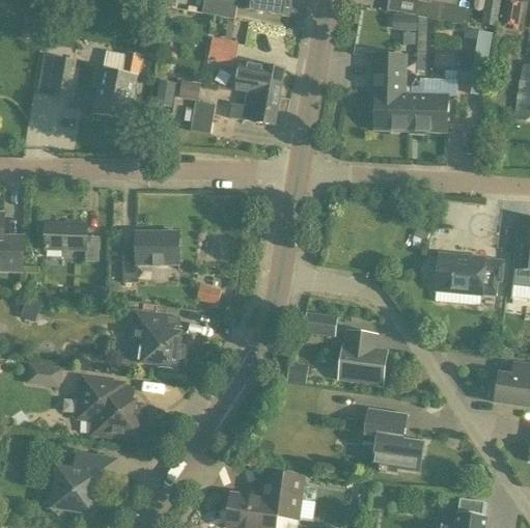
[(203,0),(201,11),(234,18),(238,0),(203,0)]
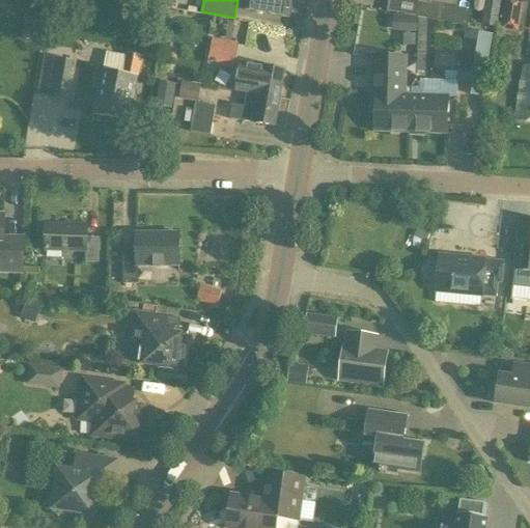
[(288,15),(290,0),(246,0),(245,7),(288,15)]
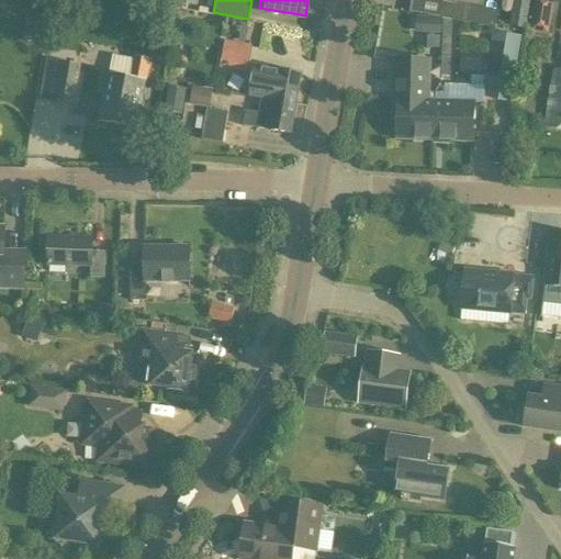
[(439,14),(466,20),(493,24),(496,8),(455,0),(442,0),(439,14)]
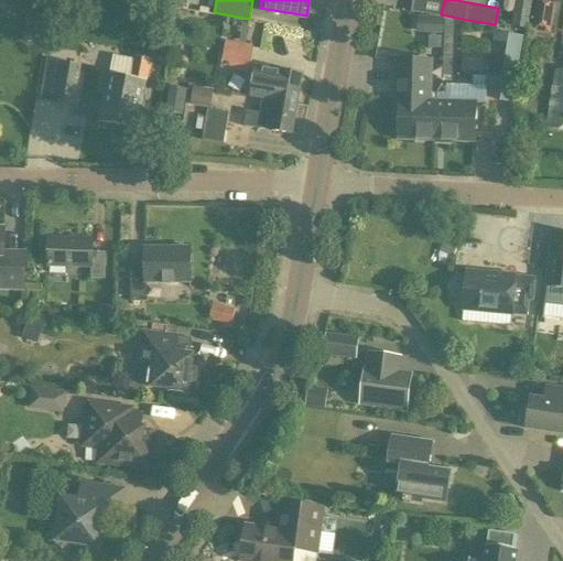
[(417,14),(415,31),(425,31),(424,51),(442,52),(441,74),(451,74),(453,18),(417,14)]
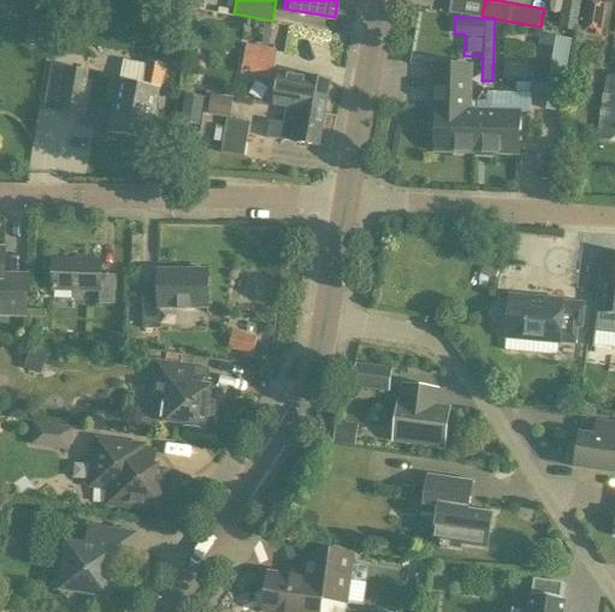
[(571,37),(539,33),(530,90),(561,96),(571,37)]
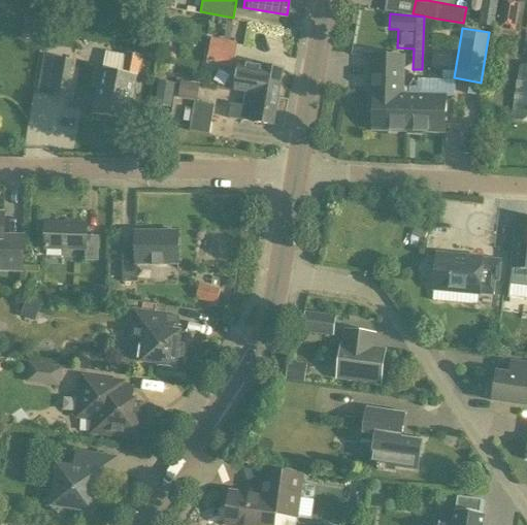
[(209,35),(205,62),(232,66),(234,52),(233,51),(235,40),(209,35)]
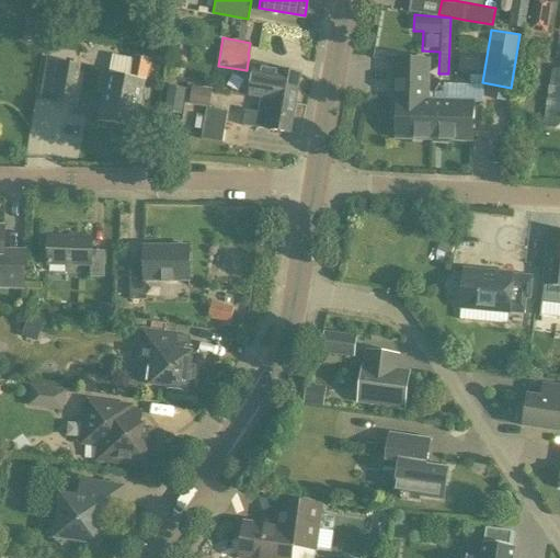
[(133,53),(132,63),(92,56),(84,95),(102,99),(99,118),(136,125),(149,56),(133,53)]
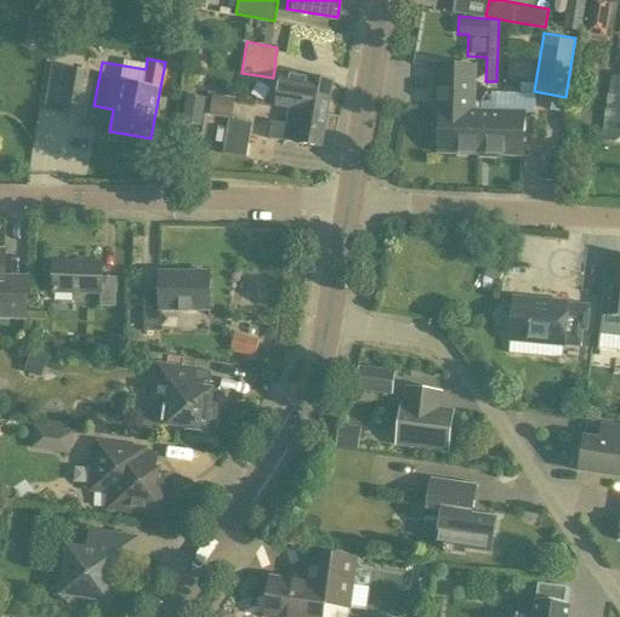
[(522,153),(523,110),(472,109),(473,63),(437,62),(434,118),(439,118),(438,149),(522,153)]
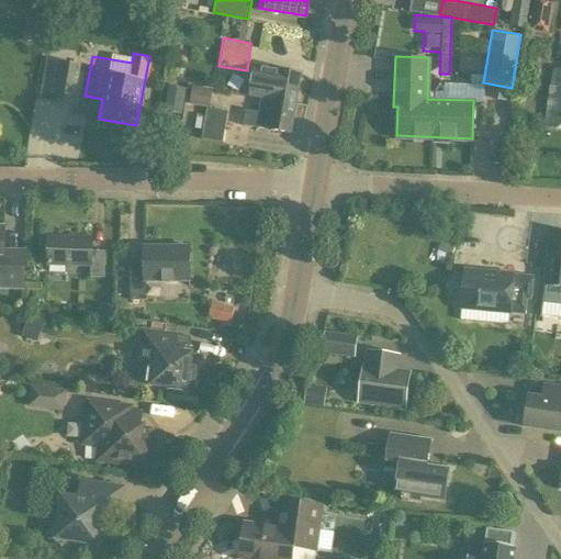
[(250,78),(264,80),(261,96),(295,101),(301,71),(254,63),(250,78)]
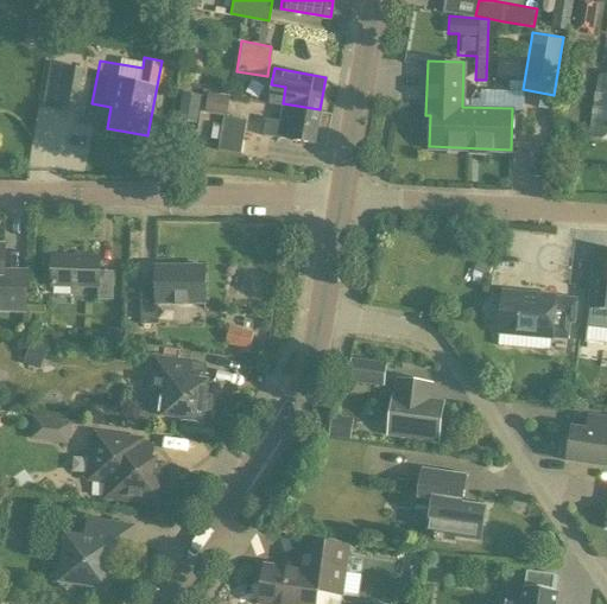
[(59,110),(74,113),(81,74),(68,71),(59,110)]
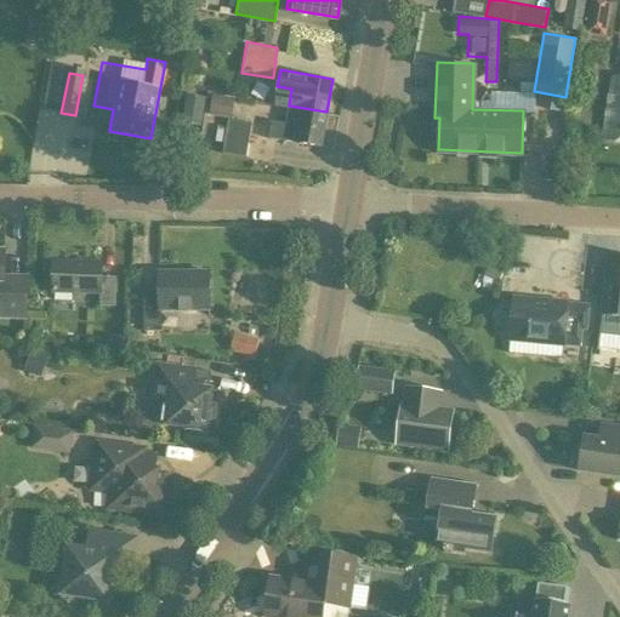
[(619,78),(613,78),(604,140),(619,141),(619,78)]
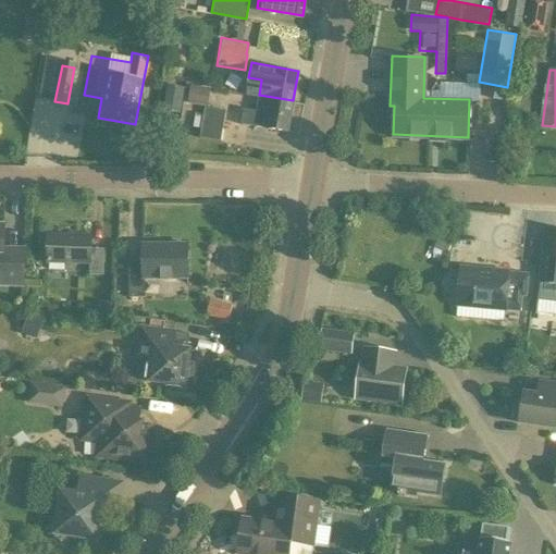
[(162,109),(180,112),(184,86),(167,83),(162,109)]
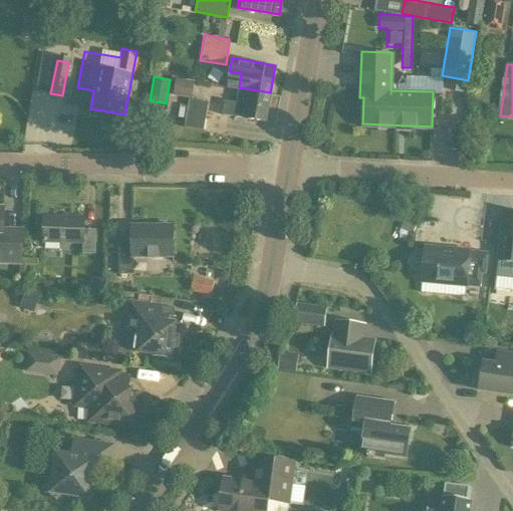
[(222,112),(234,114),(265,120),(270,92),(239,87),(237,100),(224,98),(222,112)]
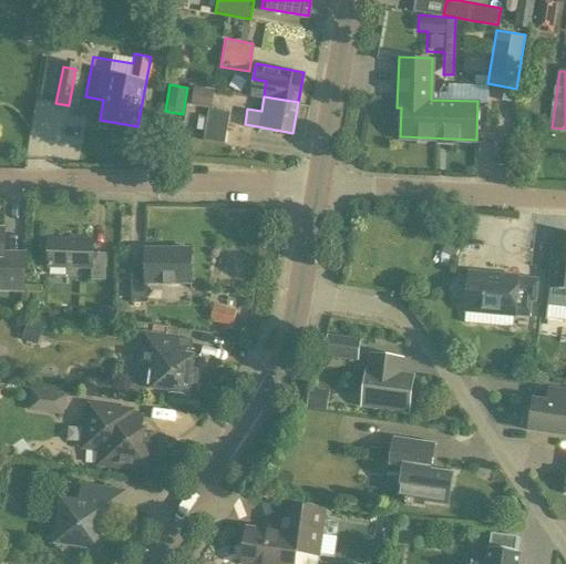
[(229,111),(207,108),(203,137),(224,142),(229,111)]
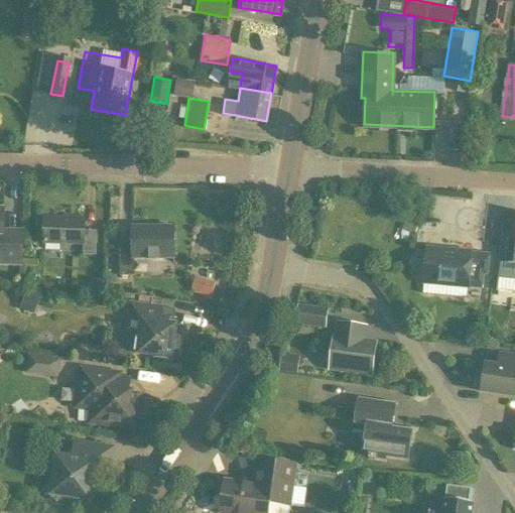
[(406,191),(401,232),(422,234),(426,194),(406,191)]
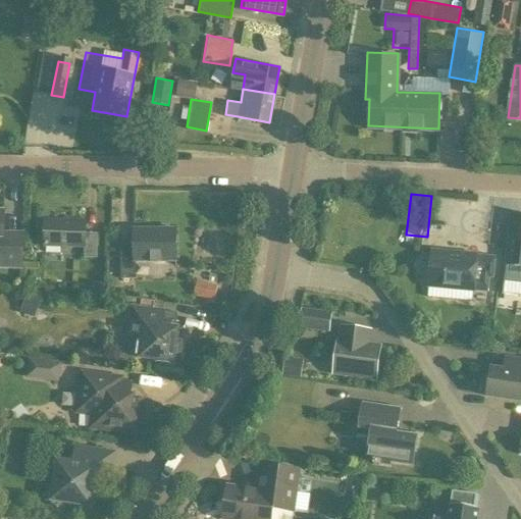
[(23,229),(2,228),(3,209),(0,208),(0,266),(22,267),(23,229)]
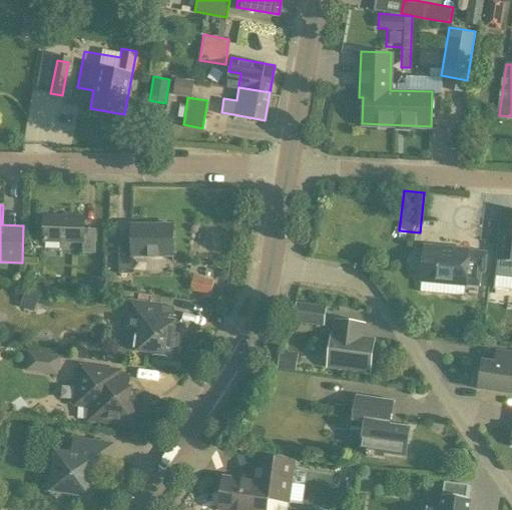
[(511,209),(501,208),(496,257),(511,258),(511,209)]
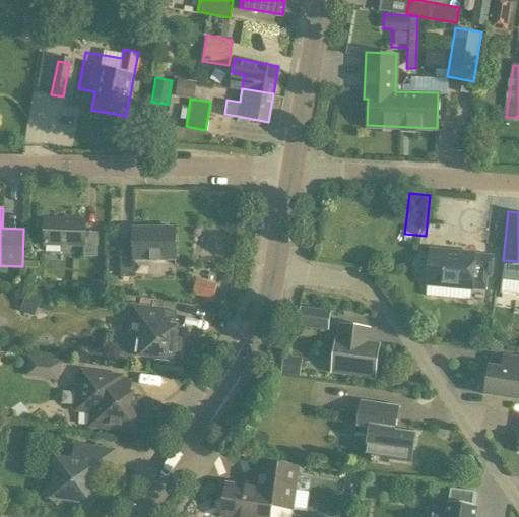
[(96,230),(84,230),(84,218),(45,217),(44,243),(83,244),(83,255),(95,255),(96,230)]
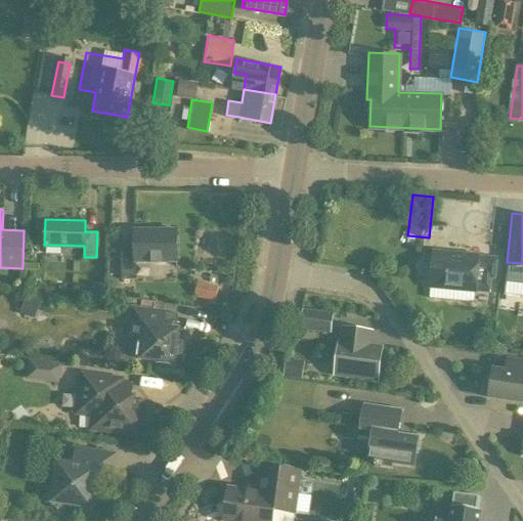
[(136,278),(136,260),(176,260),(176,227),(133,228),(134,248),(121,248),(121,278),(136,278)]
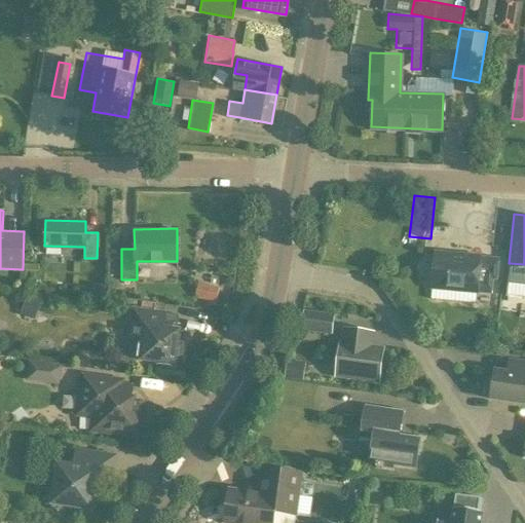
[(430,287),(476,291),(491,292),(492,277),(478,276),(480,255),(434,251),(430,287)]
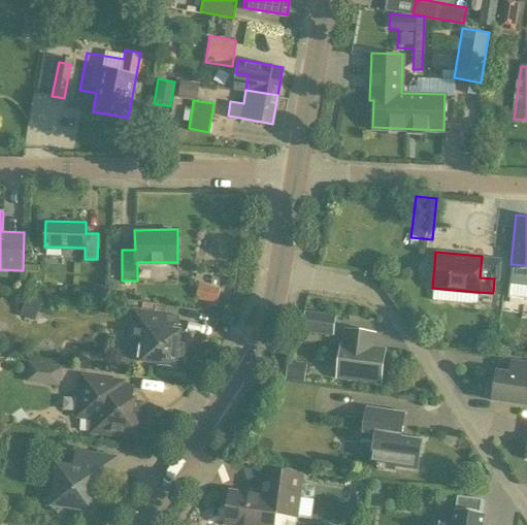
[(195,297),(216,301),(219,287),(198,283),(195,297)]
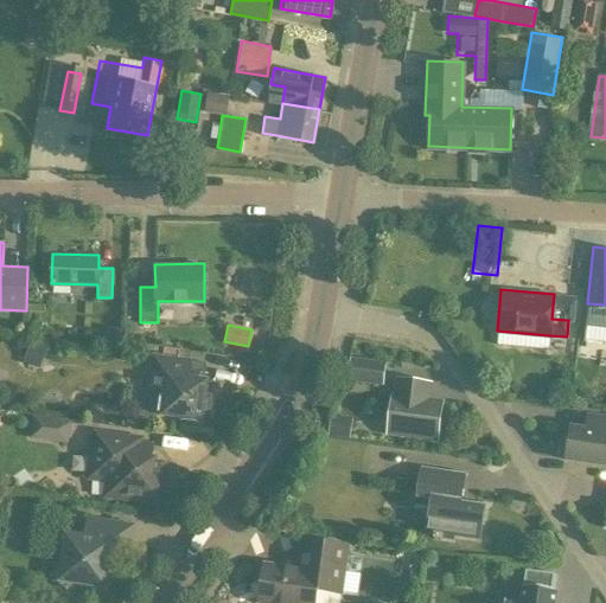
[(205,425),(210,395),(204,393),(206,378),(187,376),(190,359),(152,353),(147,389),(164,391),(160,412),(183,416),(182,422),(205,425)]
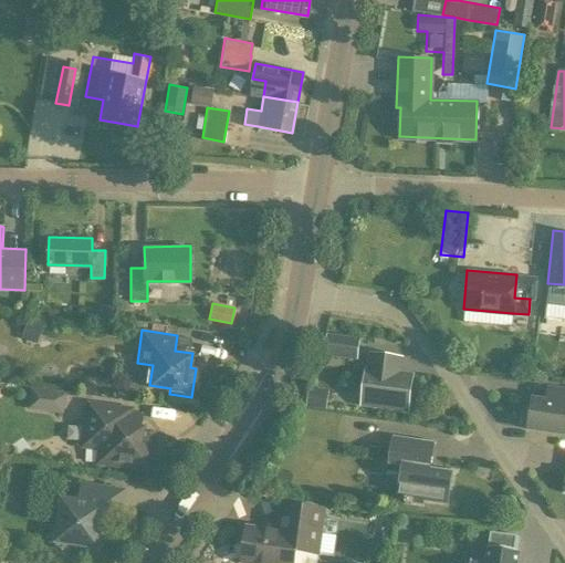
[(356,355),(358,337),(327,333),(325,351),(356,355)]
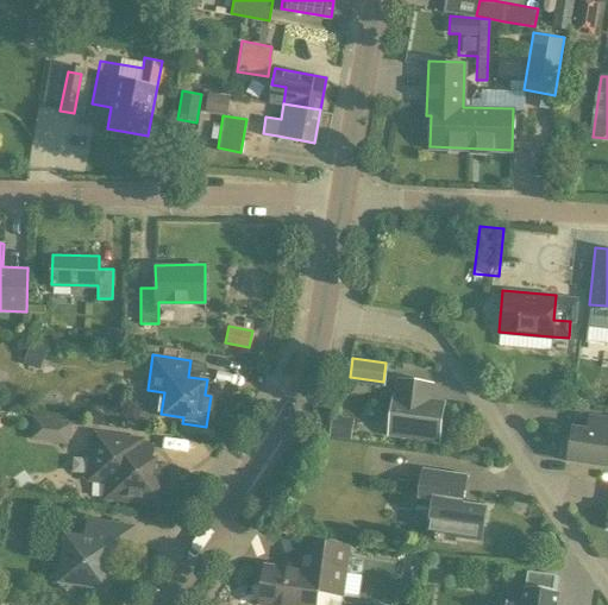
[(428,405),(431,382),(397,377),(396,394),(394,394),(389,433),(438,439),(443,408),(428,405)]
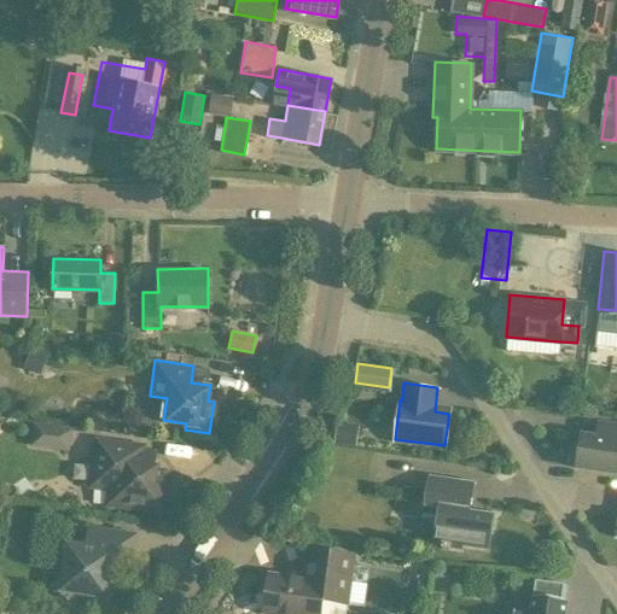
[(30,444),(69,450),(73,427),(33,421),(30,444)]
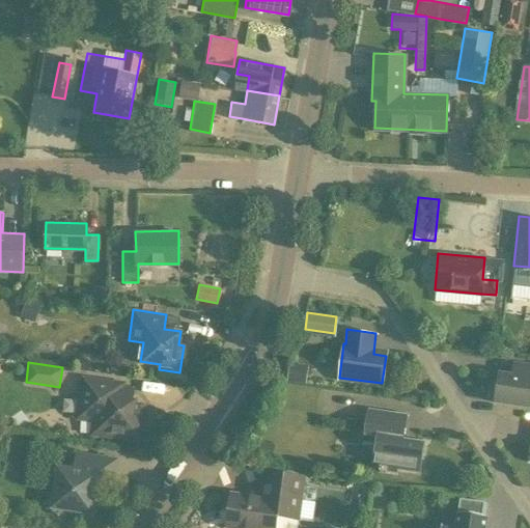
[(288,362),(286,379),(305,382),(308,364),(288,362)]
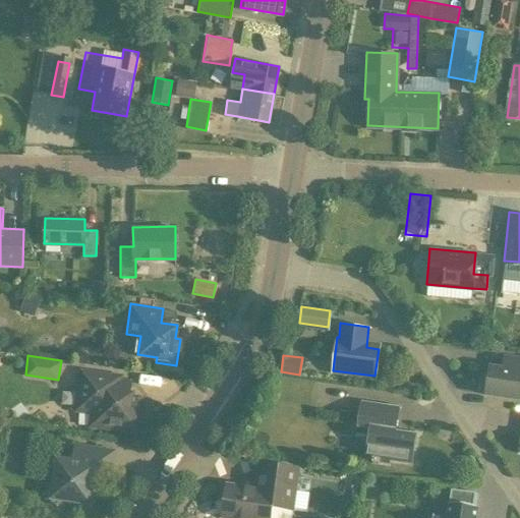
[(519,368),(489,365),(485,393),(519,397),(519,368)]
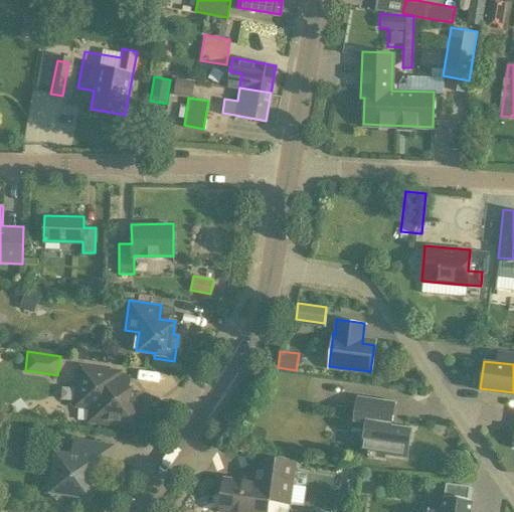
[(123,422),(136,412),(139,392),(126,391),(129,373),(80,367),(75,403),(92,405),(90,418),(123,422)]
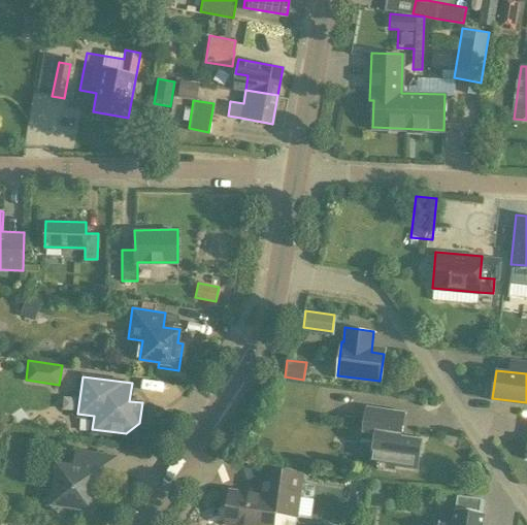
[(421,439),(401,436),(405,411),(365,404),(361,431),(374,433),(370,462),(417,469),(421,439)]
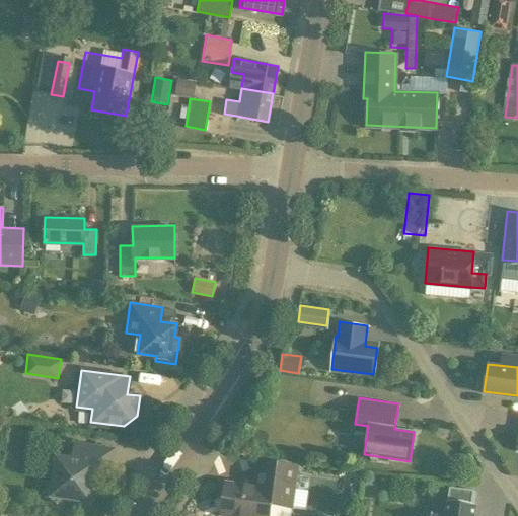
[(111,464),(113,447),(72,441),(70,457),(55,454),(49,495),(89,501),(95,462),(111,464)]
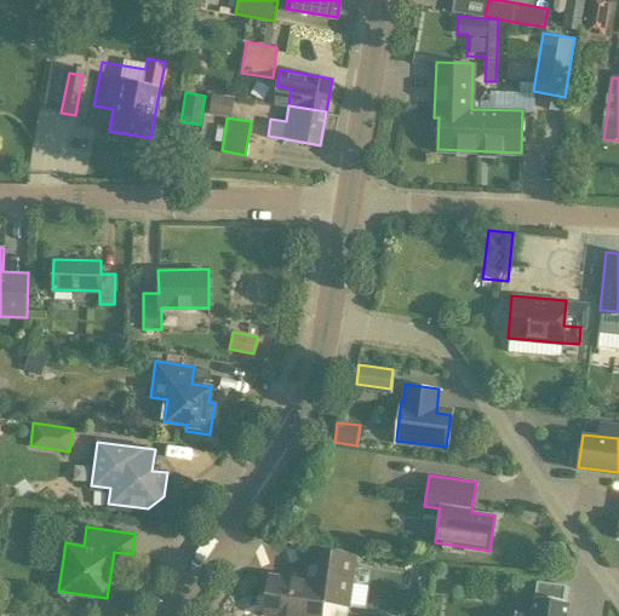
[(261,594),(264,605),(263,614),(282,615),(320,615),(322,602),(348,605),(355,556),(307,548),(302,580),(269,575),(265,593),(261,594)]
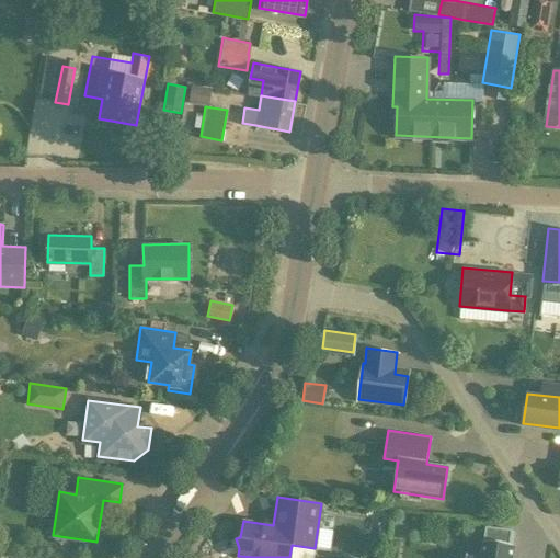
[(466,553),(465,557),(511,557),(514,544),(510,543),(512,528),(484,525),(482,541),(481,541),(479,555),(466,553)]
